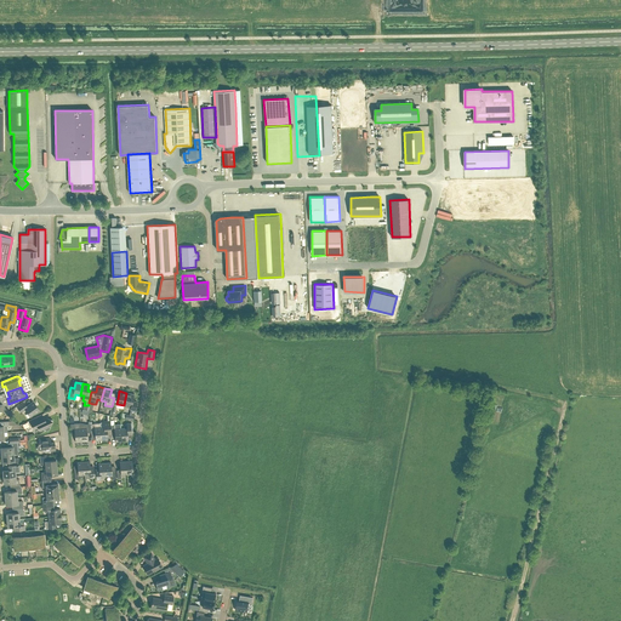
[(126,393),(124,405),(131,406),(130,409),(135,410),(137,402),(132,400),(134,394),(126,393)]
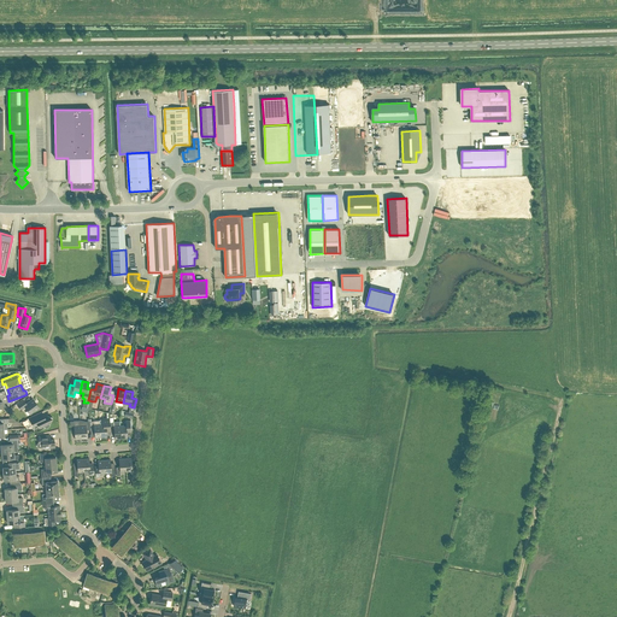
[(40,409),(33,399),(27,404),(24,400),(17,405),(21,410),(24,406),(30,415),(35,411),(40,409)]
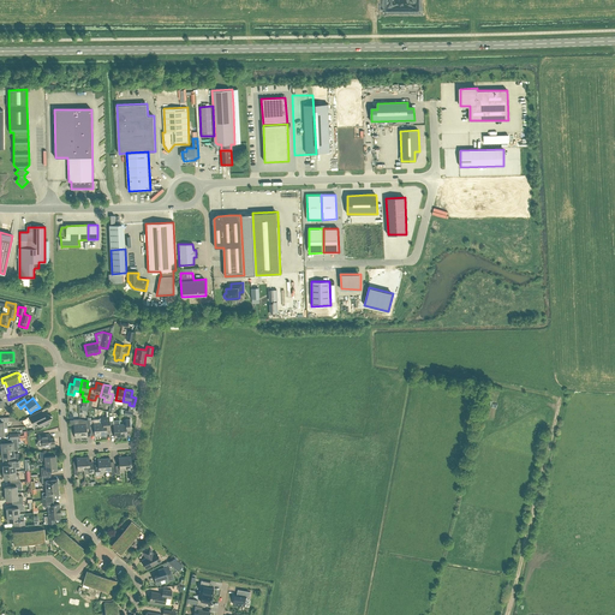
[(42,411),(30,418),(34,425),(37,423),(40,427),(43,424),(45,425),(46,427),(49,425),(49,423),(49,422),(51,422),(52,416),(47,413),(45,415),(42,411)]
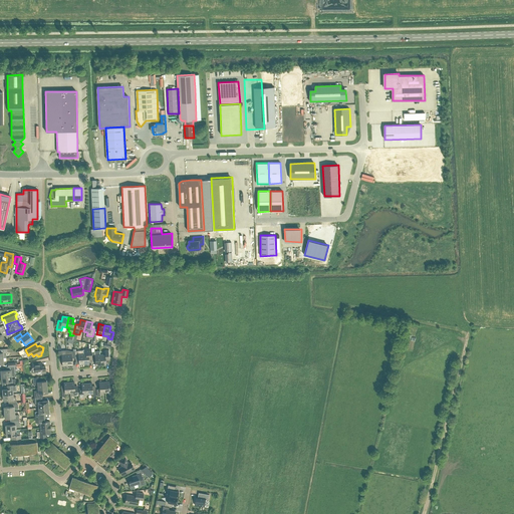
[(91,356),(91,351),(91,348),(88,348),(85,349),(85,353),(83,353),(84,363),(89,363),(88,358),(88,356),(91,356)]
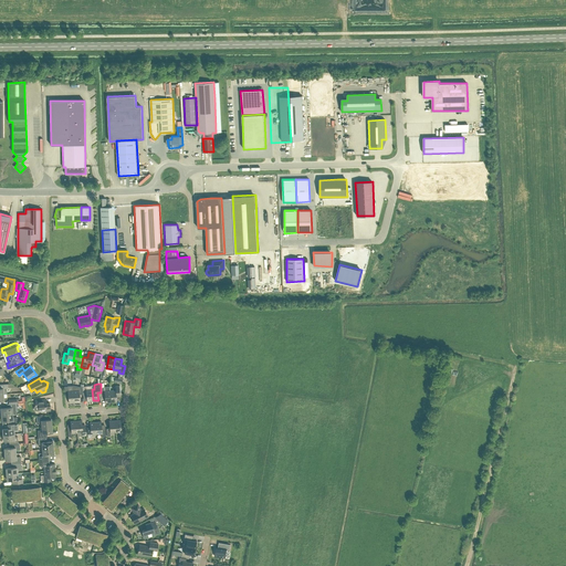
[(64,388),(64,396),(67,395),(69,402),(74,402),(73,386),(67,386),(64,387),(64,388)]
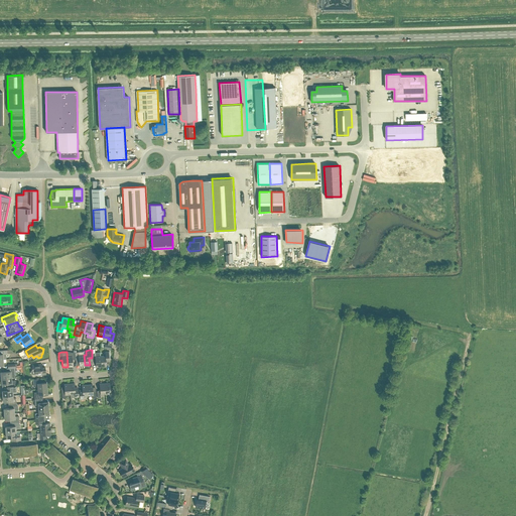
[(67,352),(68,367),(73,366),(73,359),(76,359),(75,352),(72,353),(67,352)]
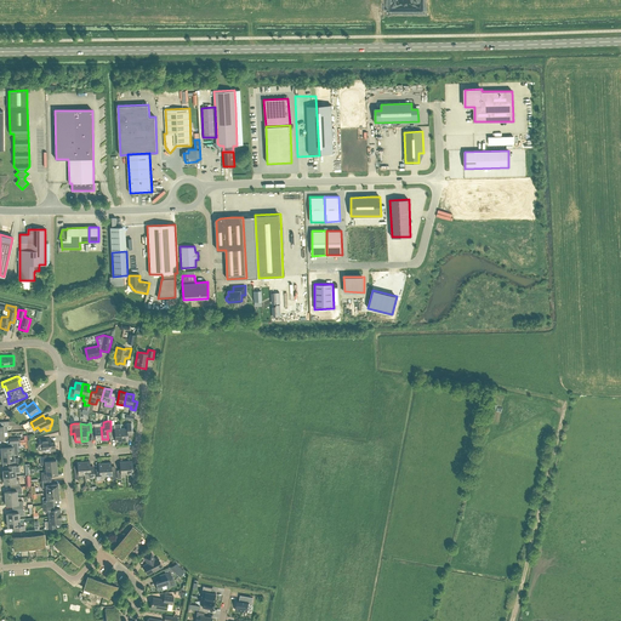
[(90,423),(91,432),(95,432),(95,440),(102,439),(101,427),(97,427),(97,423),(90,423)]
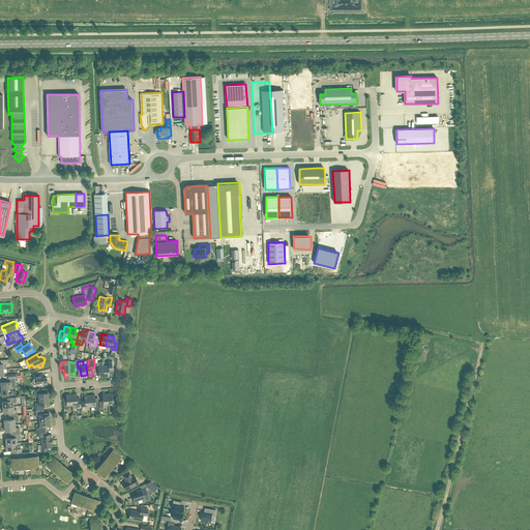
[(97,362),(94,362),(94,367),(94,370),(97,370),(98,377),(104,376),(102,365),(102,361),(97,362)]
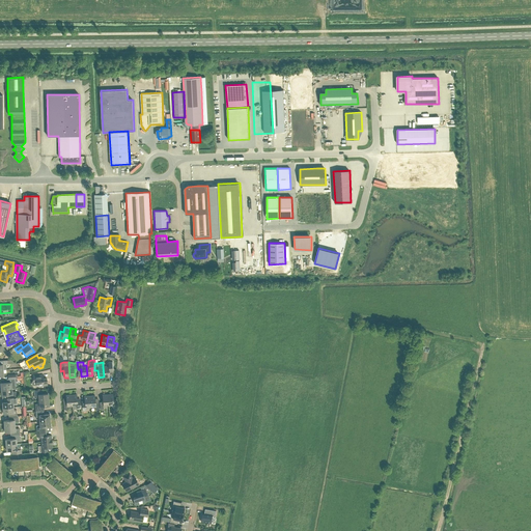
[(103,366),(104,376),(109,376),(109,371),(112,371),(111,362),(108,362),(108,363),(107,363),(106,365),(106,366),(103,366)]
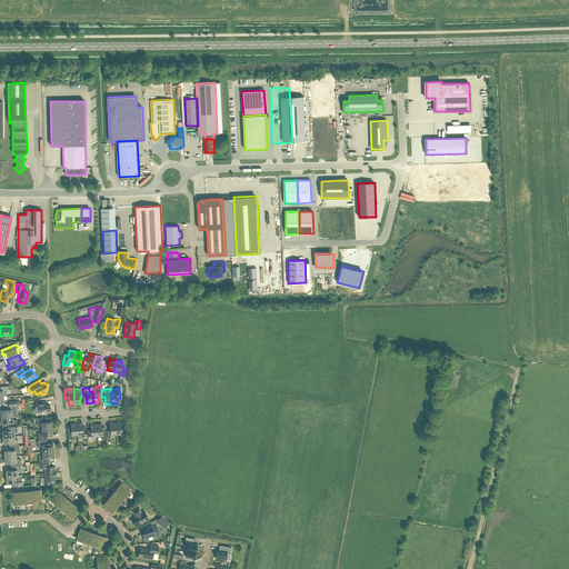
[(47,405),(46,401),(36,402),(36,409),(39,409),(39,412),(43,411),(43,413),(50,412),(50,405),(47,405)]
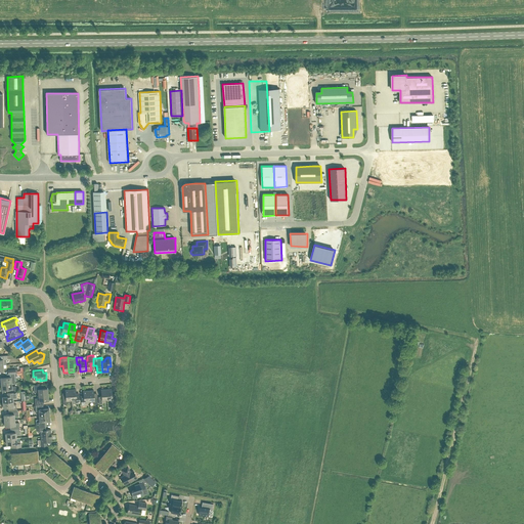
[(1,384),(11,383),(14,383),(15,382),(14,377),(17,376),(16,373),(5,374),(6,377),(1,378),(1,384)]
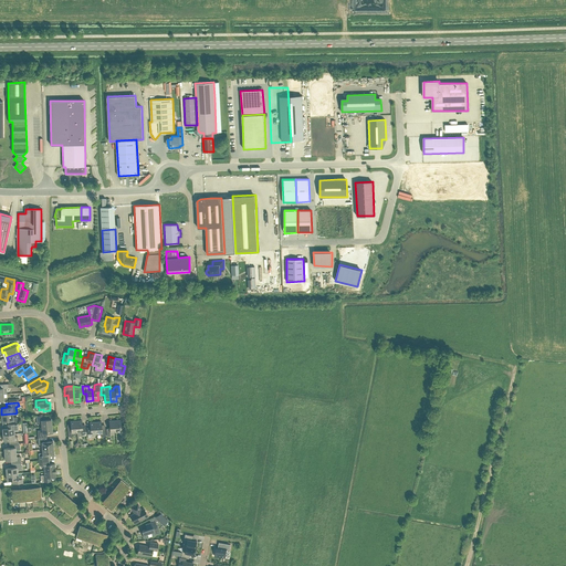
[(8,420),(8,425),(18,423),(17,417),(12,418),(12,413),(1,415),(2,421),(8,420)]
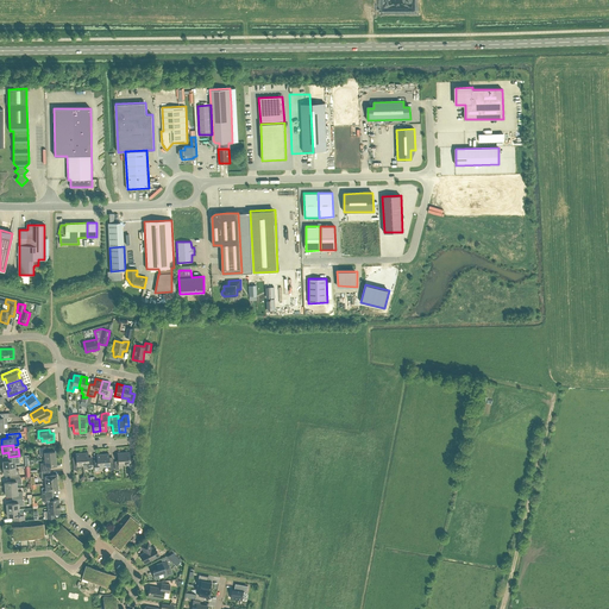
[(43,456),(43,459),(55,458),(55,451),(49,452),(49,447),(39,447),(39,456),(43,456)]
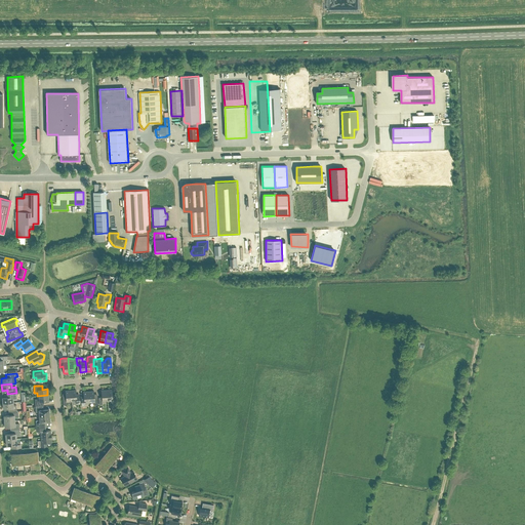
[(71,401),(71,390),(65,391),(66,398),(63,398),(64,405),(67,405),(68,401),(71,401)]
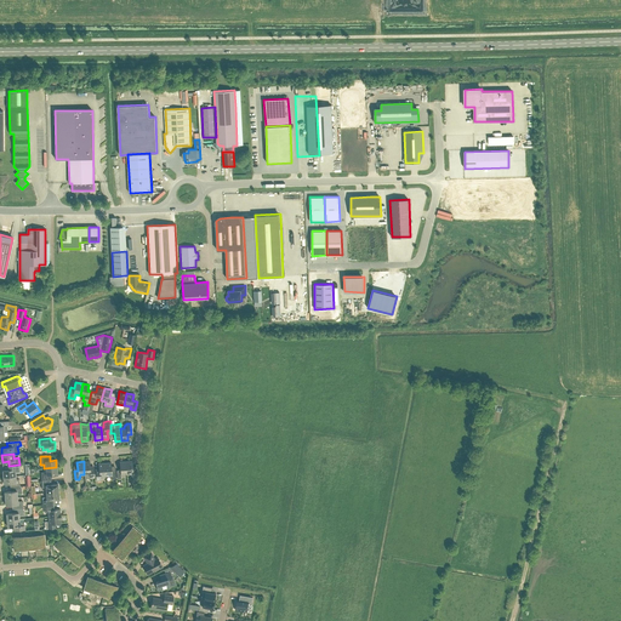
[(84,461),(84,474),(89,474),(90,478),(95,478),(93,466),(90,466),(90,461),(84,461)]
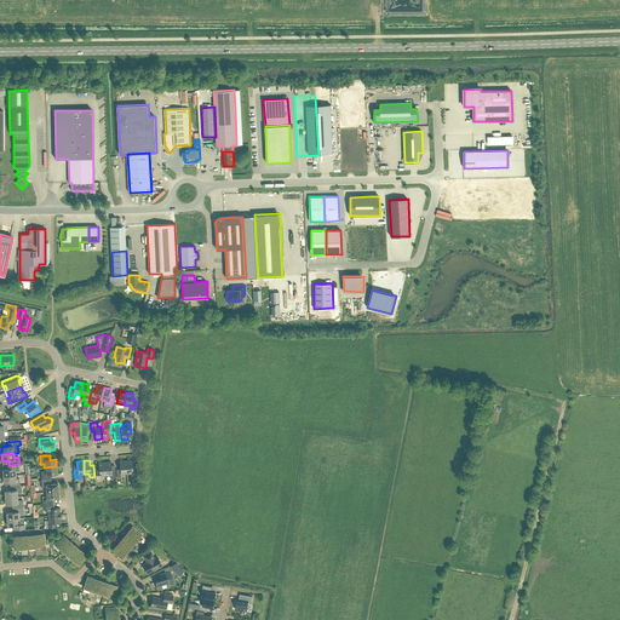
[(121,474),(127,474),(126,460),(119,461),(120,469),(116,470),(118,478),(121,477),(121,474)]
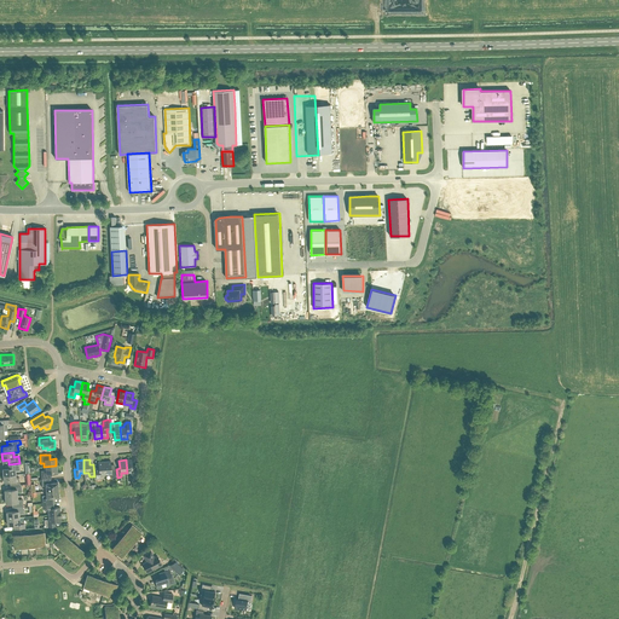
[(132,460),(126,460),(127,473),(131,472),(131,473),(132,476),(132,479),(139,479),(138,470),(137,470),(137,464),(132,466),(132,460)]
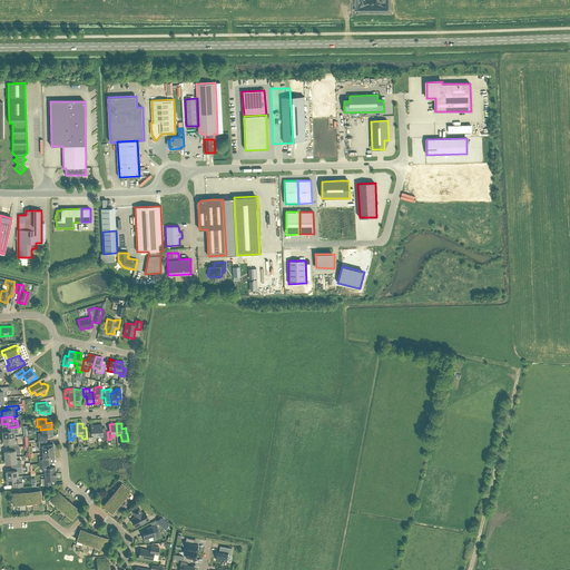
[(101,424),(96,425),(97,436),(100,436),(102,440),(107,440),(106,434),(102,435),(101,424)]
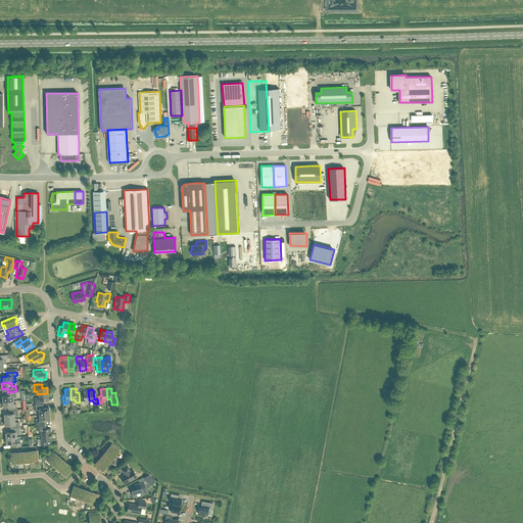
[(81,394),(81,400),(81,405),(85,405),(86,400),(89,400),(88,390),(83,390),(83,394),(81,394)]
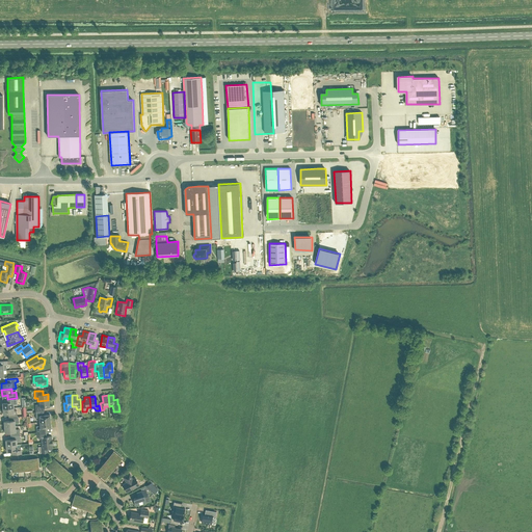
[(2,402),(3,408),(14,407),(12,404),(17,404),(17,398),(7,399),(6,399),(7,402),(2,402)]
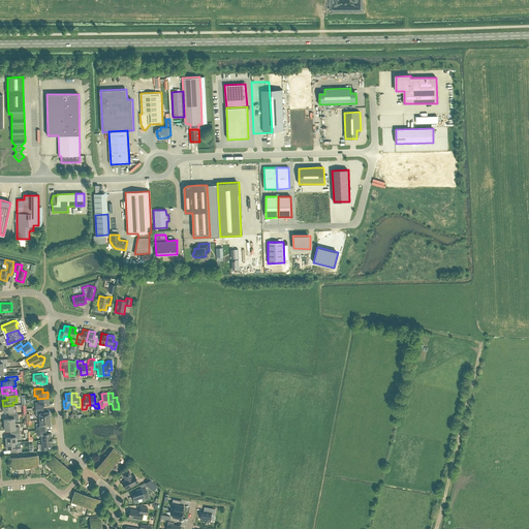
[(48,398),(37,399),(37,402),(35,402),(35,409),(43,408),(43,404),(49,404),(48,398)]
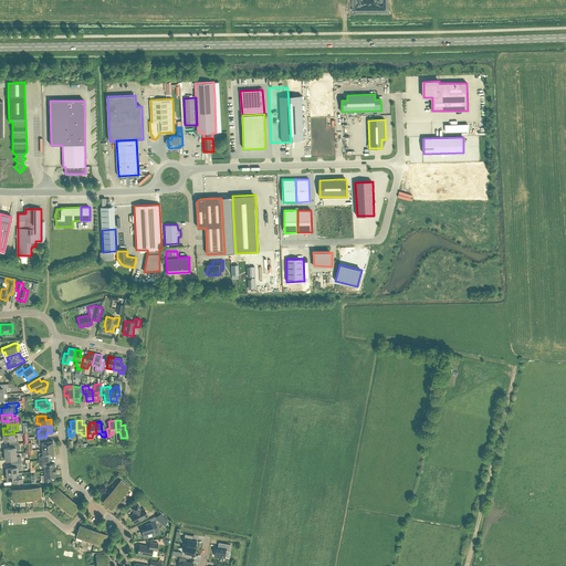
[(9,440),(9,443),(18,443),(18,437),(14,437),(14,433),(3,435),(3,440),(9,440)]
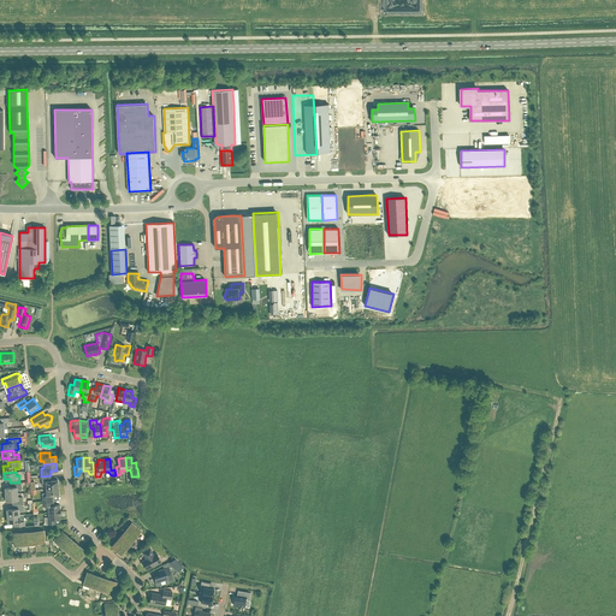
[(46,484),(46,489),(58,487),(58,480),(49,480),(48,477),(41,477),(41,484),(46,484)]
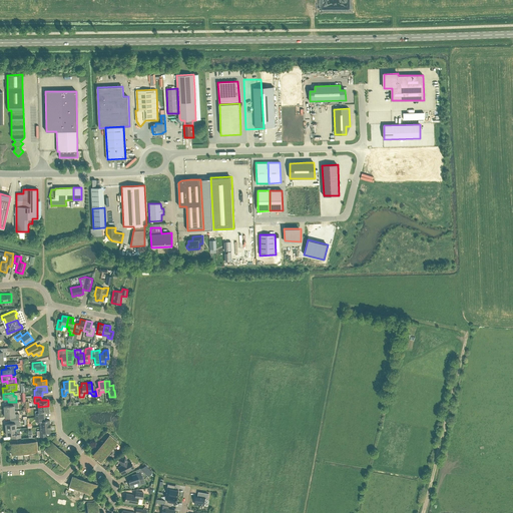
[(4,406),(4,412),(14,411),(14,408),(18,408),(17,402),(16,402),(8,402),(9,406),(4,406)]
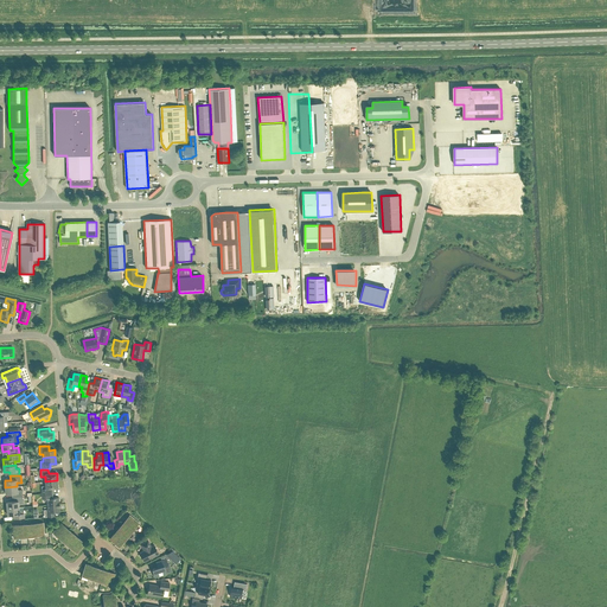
[(57,480),(45,481),(45,486),(42,486),(42,493),(50,493),(50,489),(58,487),(57,480)]
